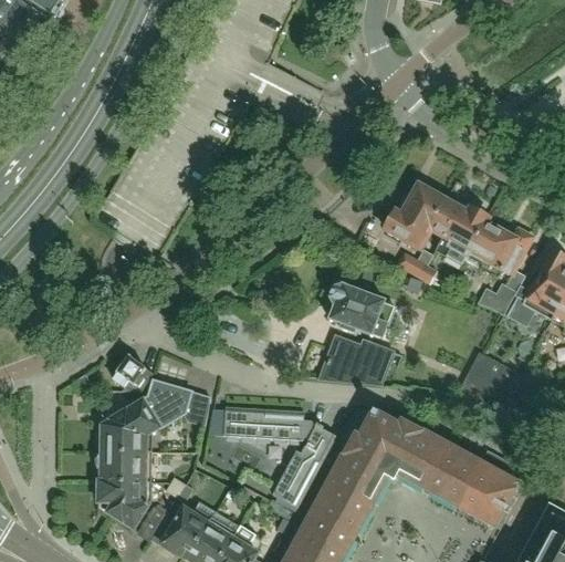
[(0,0),(0,30),(20,45),(20,47),(32,28),(41,16),(17,0),(0,0)]
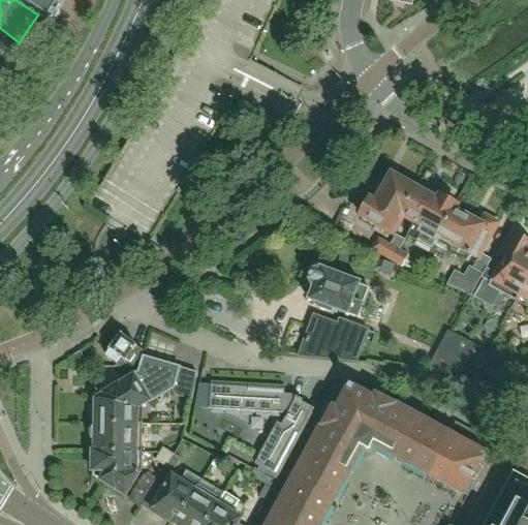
[(16,0),(38,14),(50,22),(62,0),(16,0)]
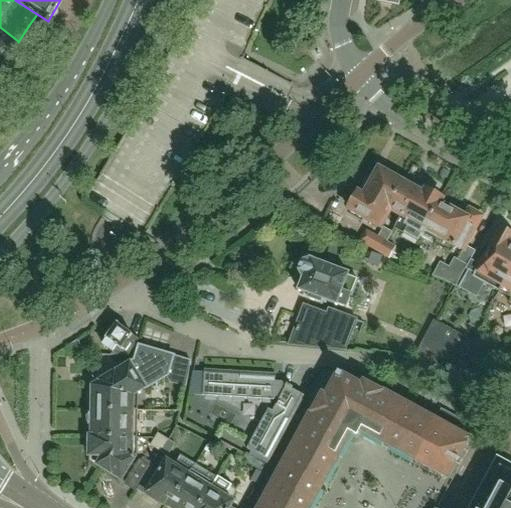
[(18,41),(0,27),(0,59),(2,61),(18,41)]
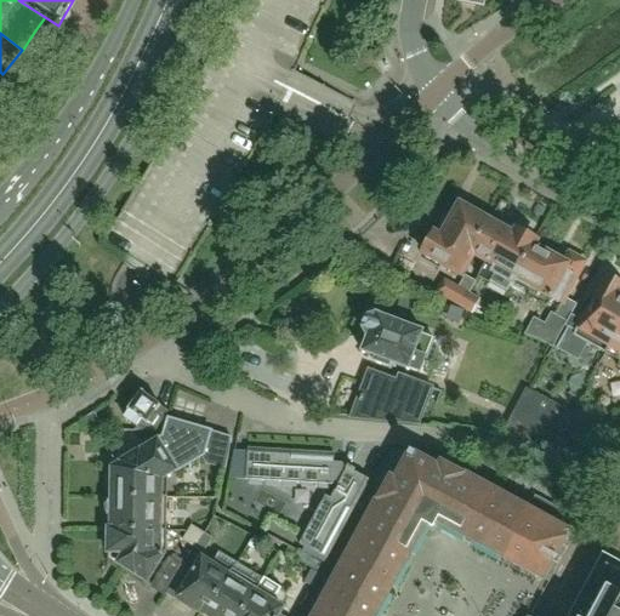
[(494,244),(479,235),(488,218),(459,203),(441,234),(432,229),(421,250),(425,252),(422,256),(438,264),(441,260),(460,271),(471,250),(484,258),(494,244)]
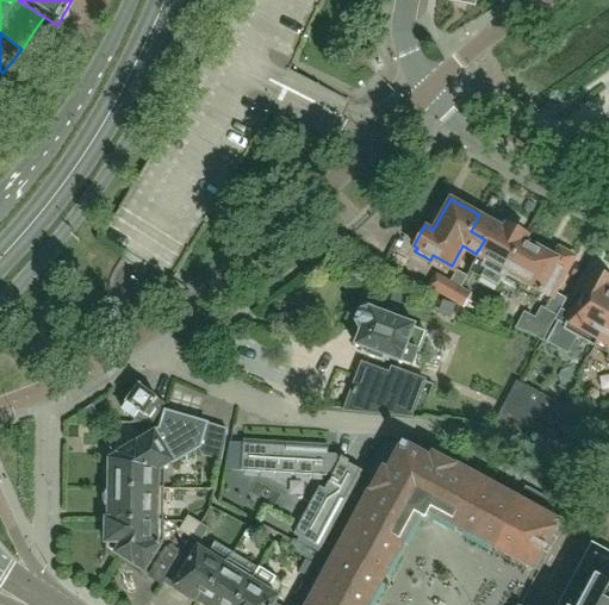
[(503,275),(522,238),(527,232),(507,222),(503,228),(479,214),(471,231),(485,239),(476,254),(468,267),(480,274),(485,264),(503,275)]
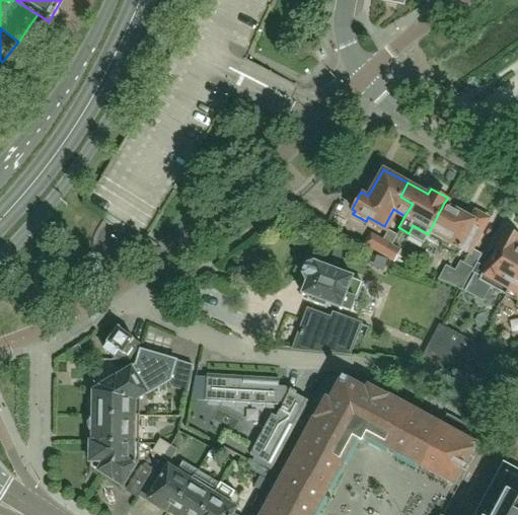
[(471,246),(488,216),(474,209),(470,217),(444,203),(428,234),(426,237),(456,253),(459,246),(467,251),(468,251),(471,246)]
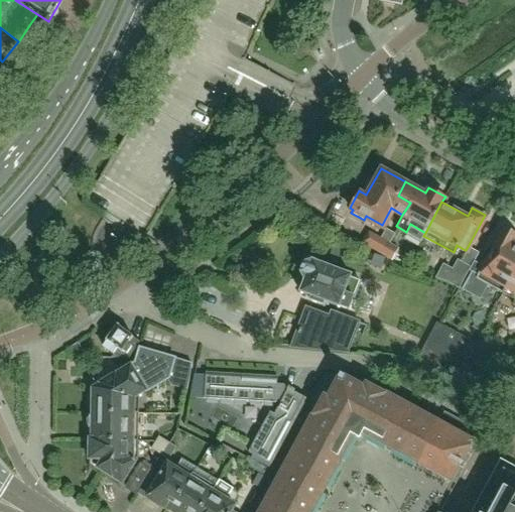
[(503,290),(514,268),(514,243),(513,242),(514,238),(514,232),(504,226),(483,263),(474,258),(469,268),(471,269),(461,286),(479,297),(488,282),(503,290)]
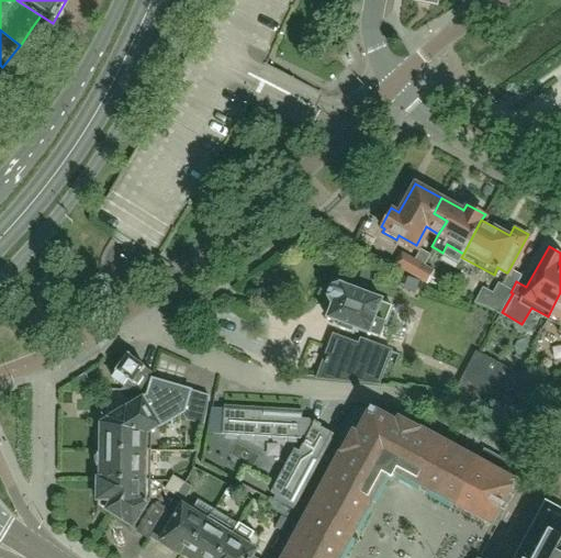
[(403,266),(416,274),(423,261),(428,252),(421,247),(415,257),(410,254),(402,252),(396,260),(403,266)]
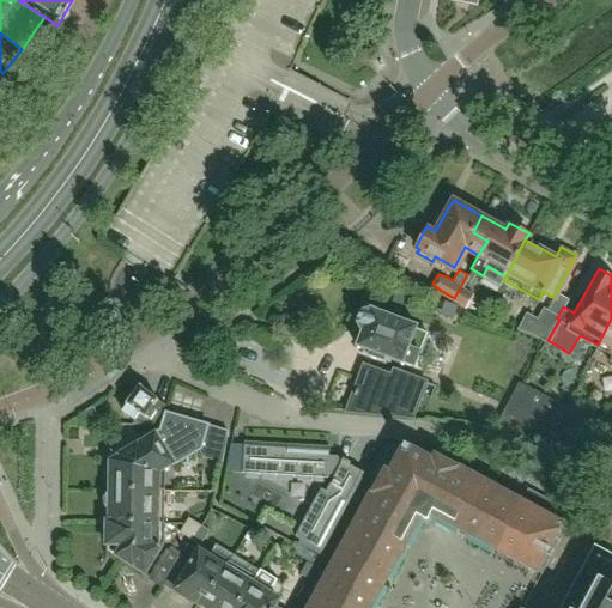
[(454,298),(466,305),(473,292),(461,285),(454,298)]
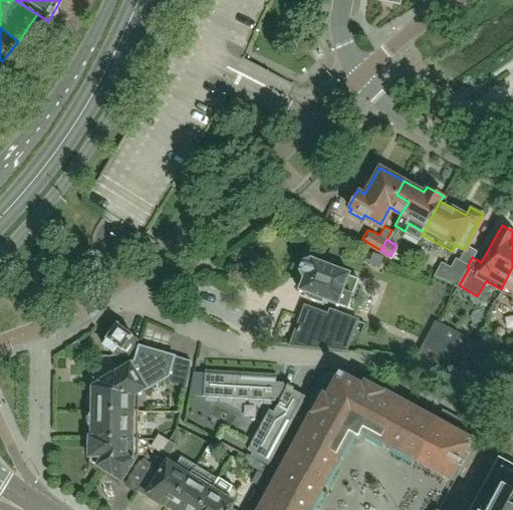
[(467,267),(472,257),(476,250),(467,244),(464,249),(463,249),(458,259),(456,257),(451,267),(442,261),(435,274),(445,278),(457,285),(467,267)]
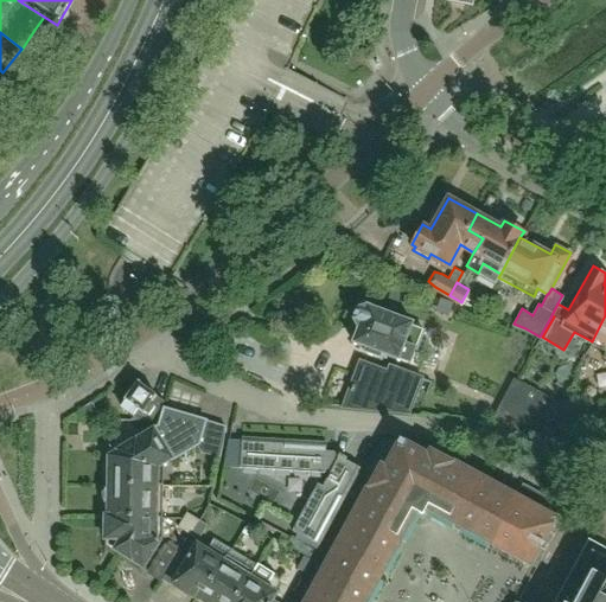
[(416,348),(423,330),(412,325),(413,322),(410,321),(409,322),(368,306),(367,305),(367,306),(357,308),(355,318),(358,326),(358,328),(355,340),(353,339),(353,341),(355,343),(365,346),(364,351),(375,354),(376,350),(399,358),(400,357),(409,362),(414,348),(416,348)]
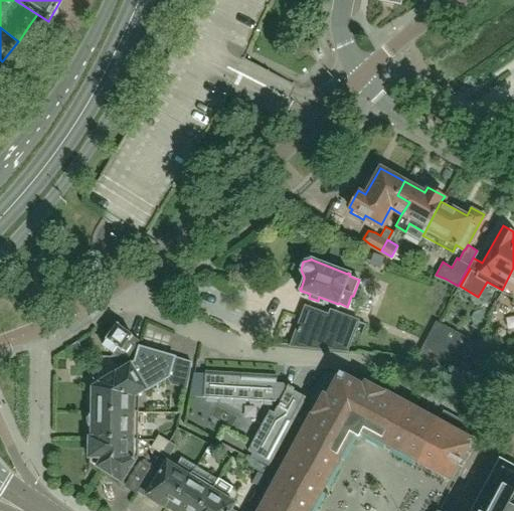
[(513,268),(502,290),(513,296),(513,297),(512,302),(513,303),(513,268)]
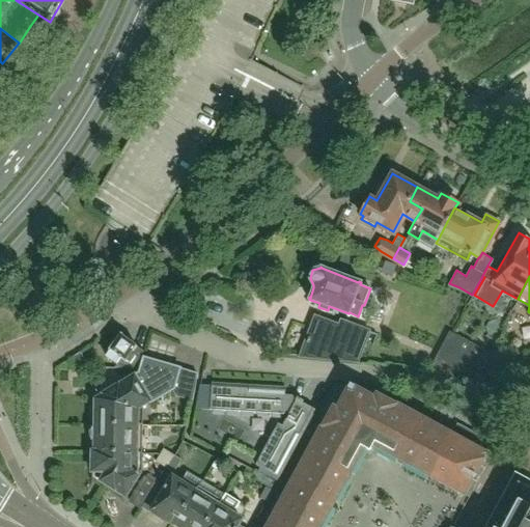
[(338,324),(315,314),(301,354),(354,359),(365,327),(340,319),(338,324)]
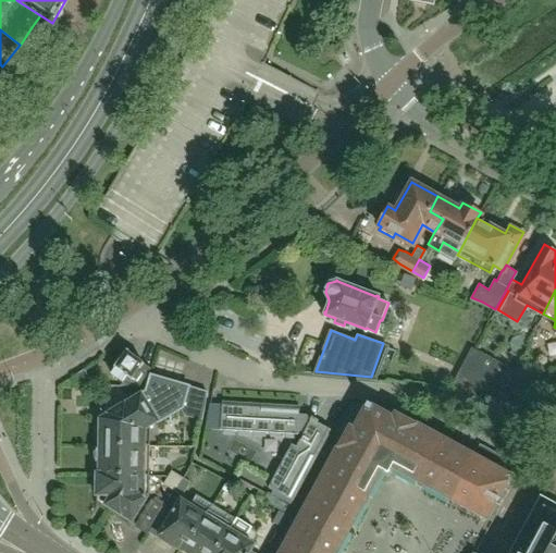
[(468,383),(484,353),(471,346),(454,380),(466,386),(468,383)]
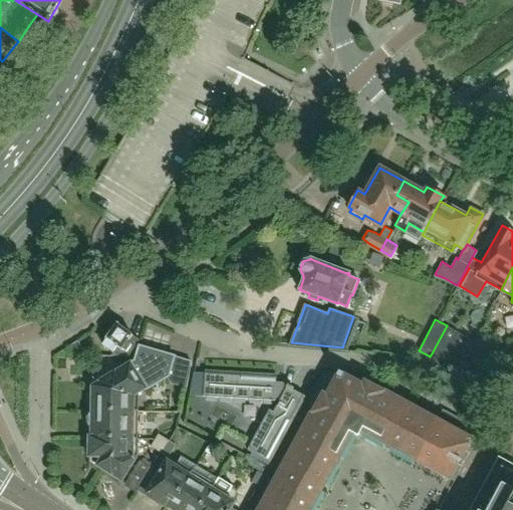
[(138,338),(116,323),(102,342),(111,349),(117,350),(119,347),(120,348),(121,347),(124,349),(130,343),(133,345),(138,339),(138,338)]
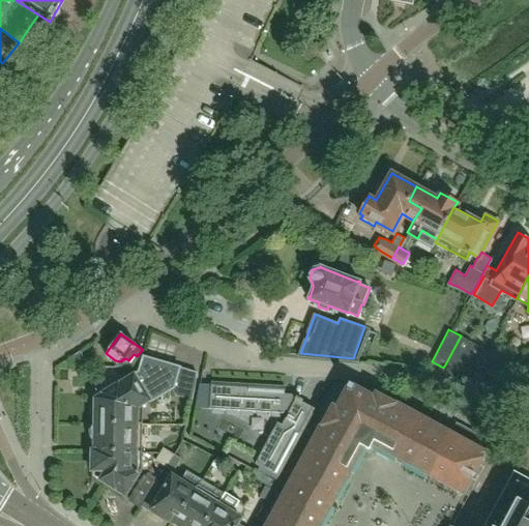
[(458,368),(472,342),(461,335),(445,364),(457,371),(458,368)]
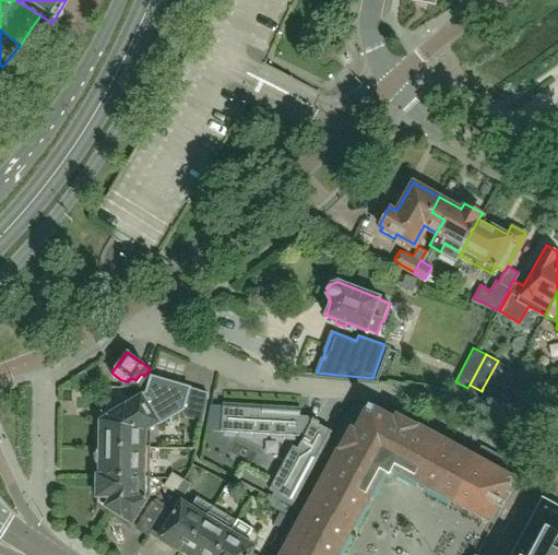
[(497,391),(510,367),(498,361),(483,388),(495,394),(497,391)]
